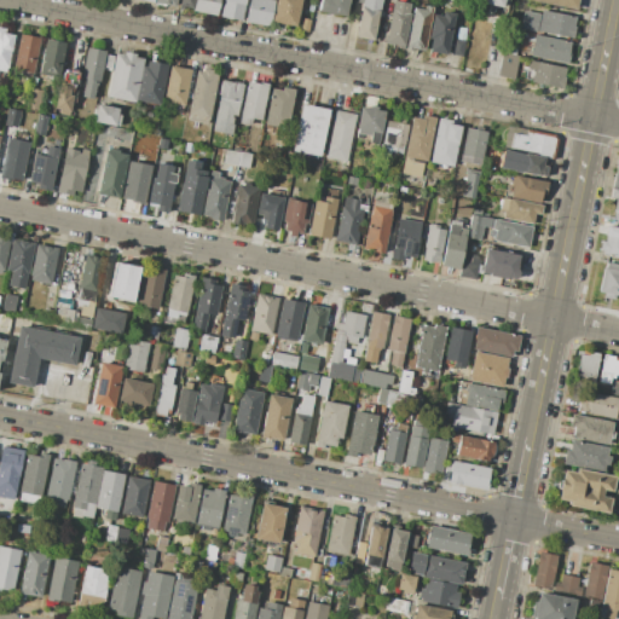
[(219,0),(217,16),(194,11),(195,0),(219,0)]
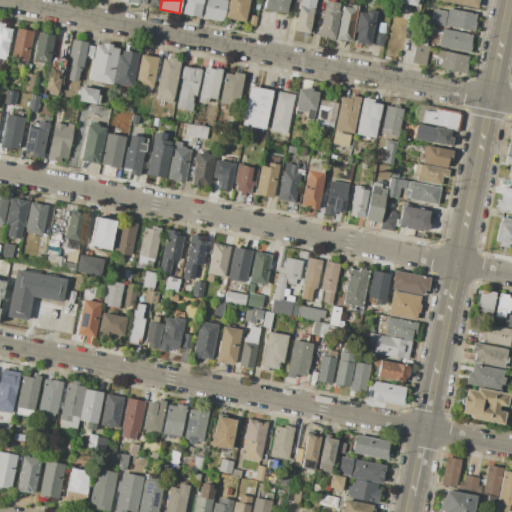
[(185,0),(201,0),(198,18),(182,14),(185,0)]
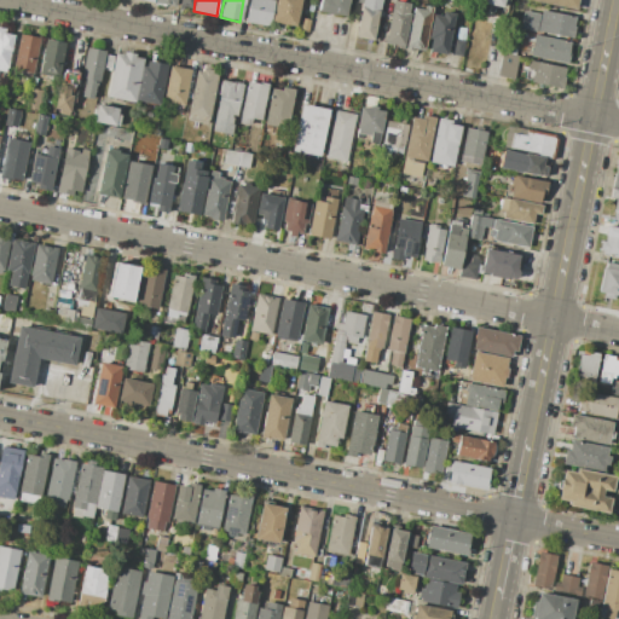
[(249,0),(275,0),(268,27),(244,21),(249,0)]
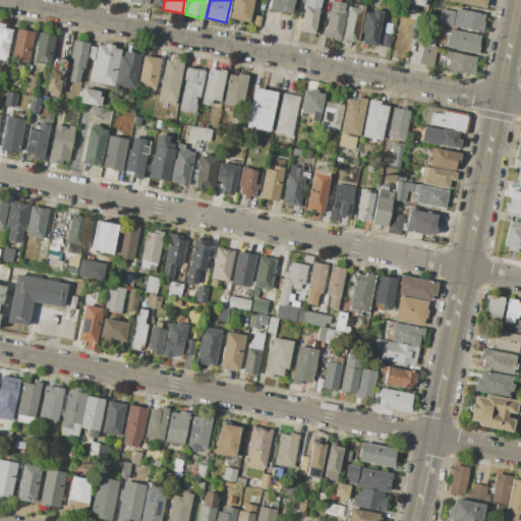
[(231,0),(252,0),(248,22),(228,17),(231,0)]
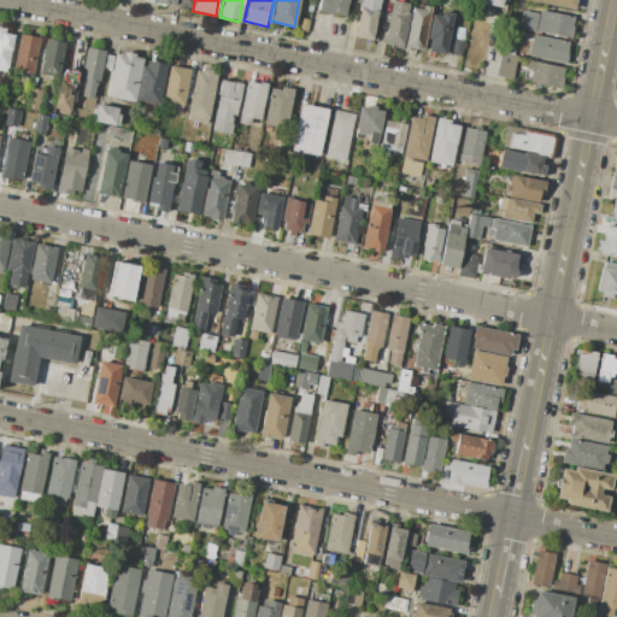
[(346,0),(344,16),(317,11),(318,0),(346,0)]
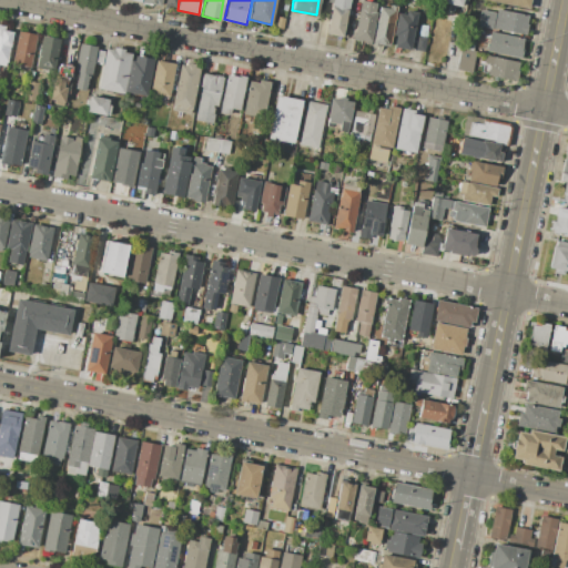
[(327,33),(333,7),(332,7),(333,2),(333,0),(350,0),(342,37),(327,33)]
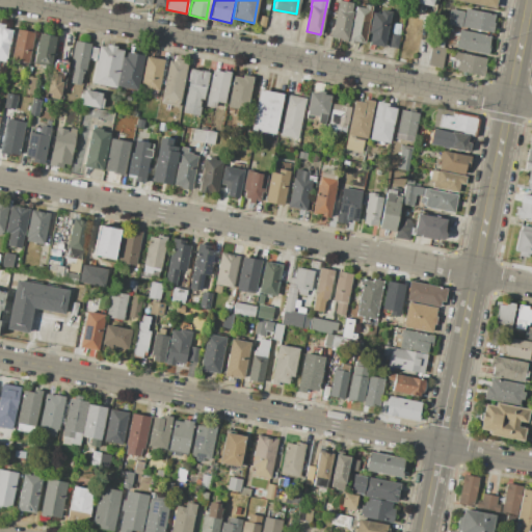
[(338,0),(352,3),(350,11),(352,11),(347,41),(330,36),(338,0)]
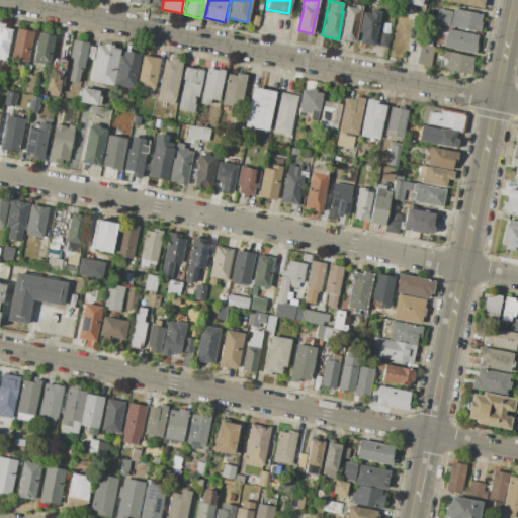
[(482,0),(481,8),(440,0),(482,0)]
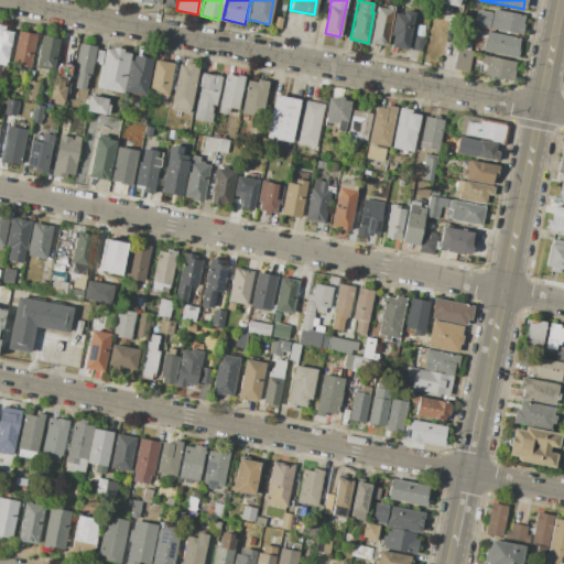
[(377,7),(387,9),(388,4),(394,7),(386,45),(370,42),(377,7)]
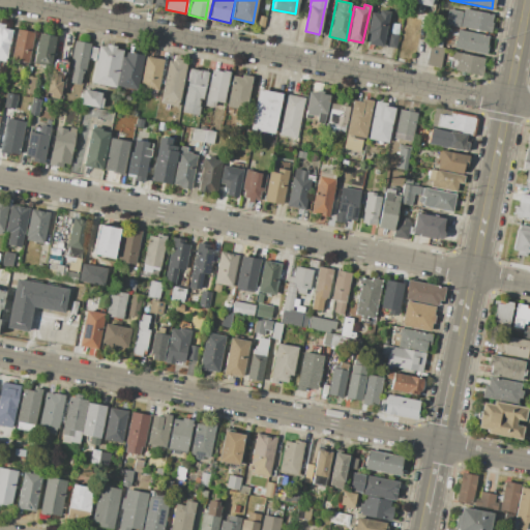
[(389,11),(382,47),(367,43),(370,34),(366,33),(372,12),(379,13),(380,9),(389,11)]
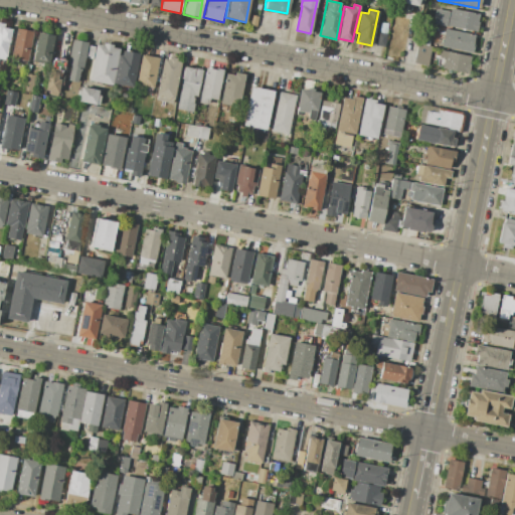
[(479,14),(475,32),(433,23),(436,10),(453,14),(454,9),(479,14)]
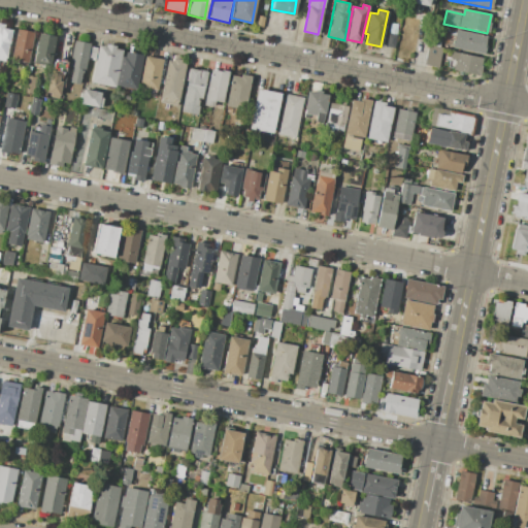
[(0,24),(4,25),(4,28),(11,30),(6,59),(5,58),(5,61),(0,60),(0,24)]
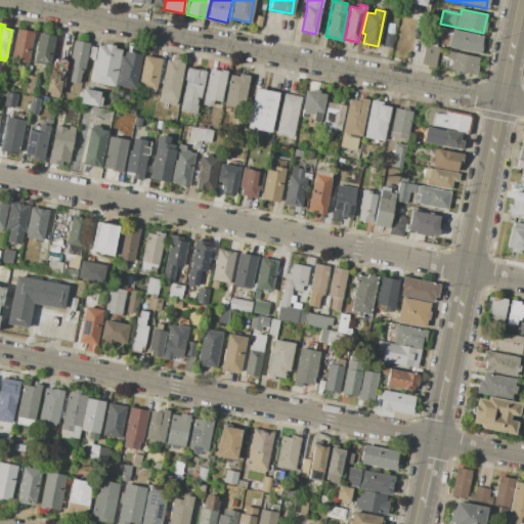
[(16,29),(34,32),(27,64),(17,62),(17,60),(10,58),(16,29)]
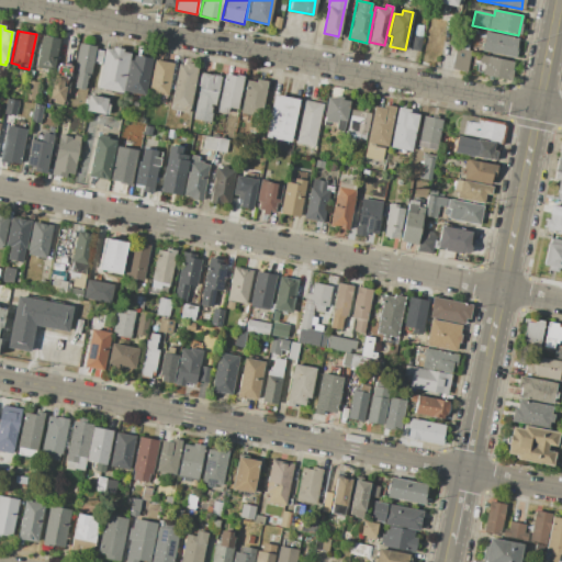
[(485,32),(518,38),(515,57),(481,51),(485,32)]
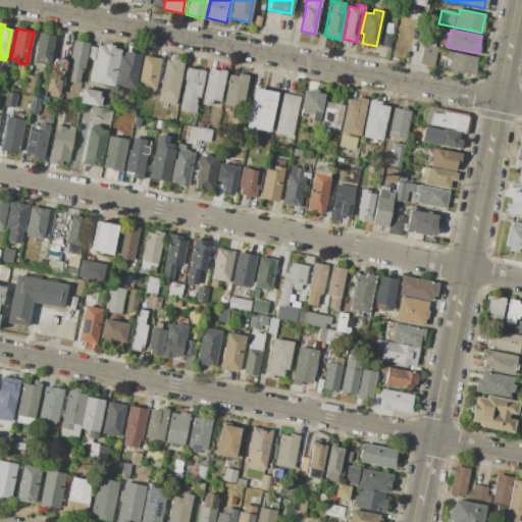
[(38,33),(54,36),(48,68),(42,67),(43,64),(33,62),(38,33)]
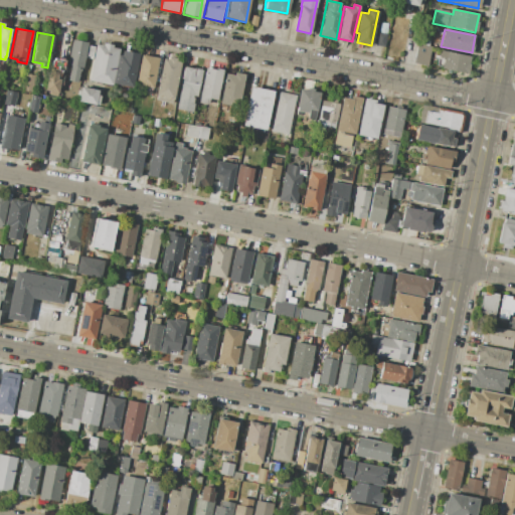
[(378,33),(386,34),(384,47),(375,45),(378,33)]
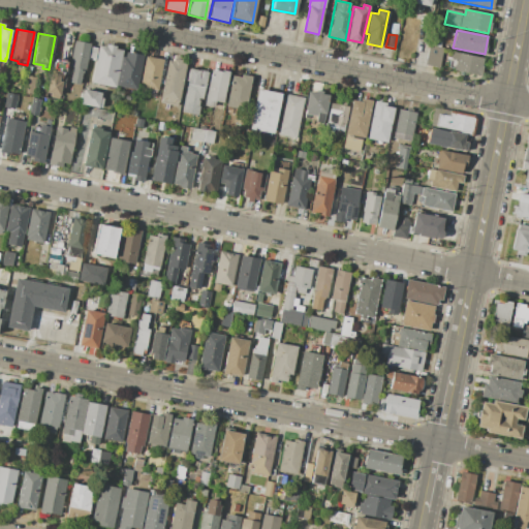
[(74,40),(90,43),(90,47),(88,57),(86,69),(84,69),(83,73),(82,73),(80,85),(70,83),(72,67),(69,67),(74,40)]
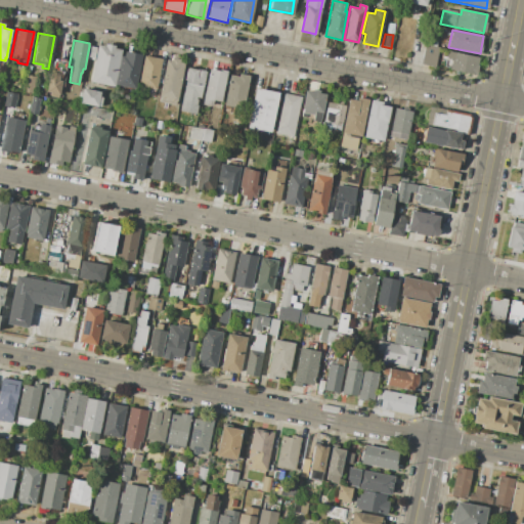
[(97,45),(104,46),(105,44),(115,46),(115,48),(122,50),(115,86),(90,82),(97,45)]
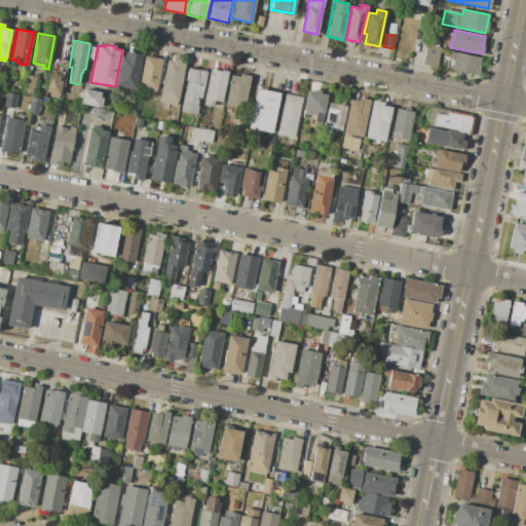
[(423,65),(427,45),(441,47),(437,67),(423,65)]
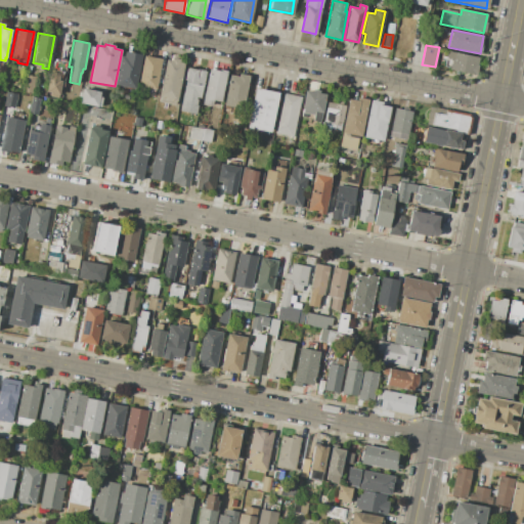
[(96,47),(94,58),(87,56),(89,46),(96,47)]
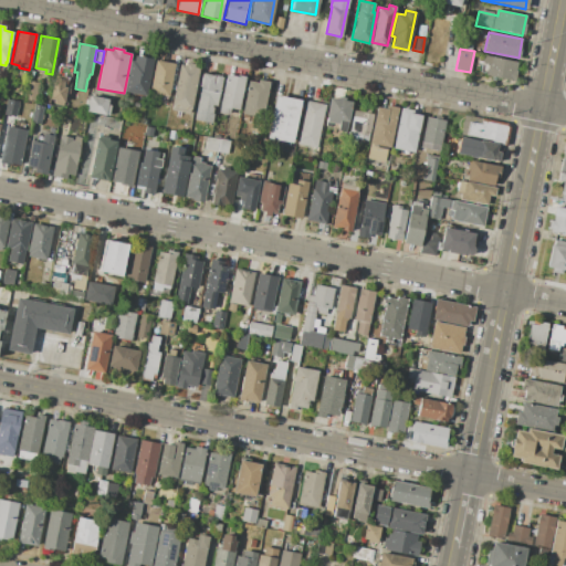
[(124,92),(130,61),(134,61),(135,55),(153,59),(146,96),(124,92)]
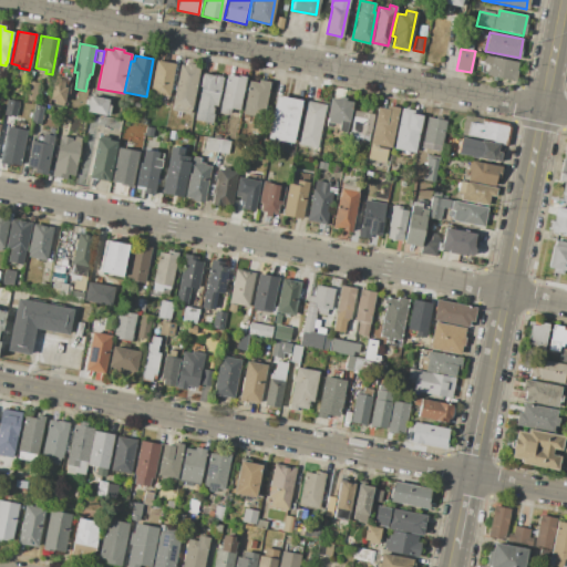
[(484,55),(518,62),(515,81),(486,75),(488,64),(483,63),(484,55)]
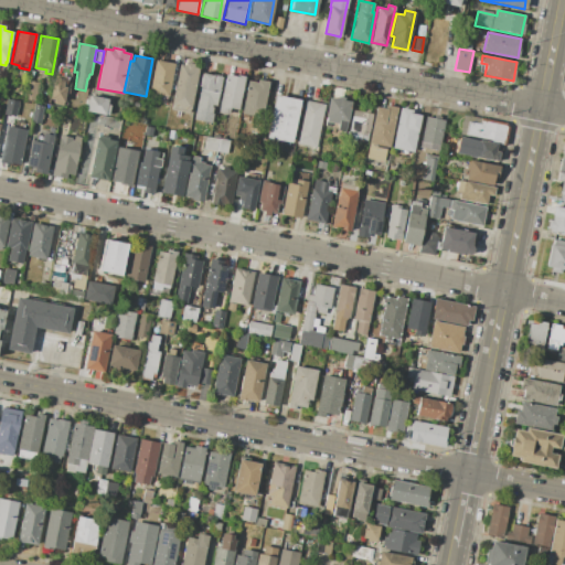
[(155,60),(174,64),(168,96),(148,93),(155,60)]
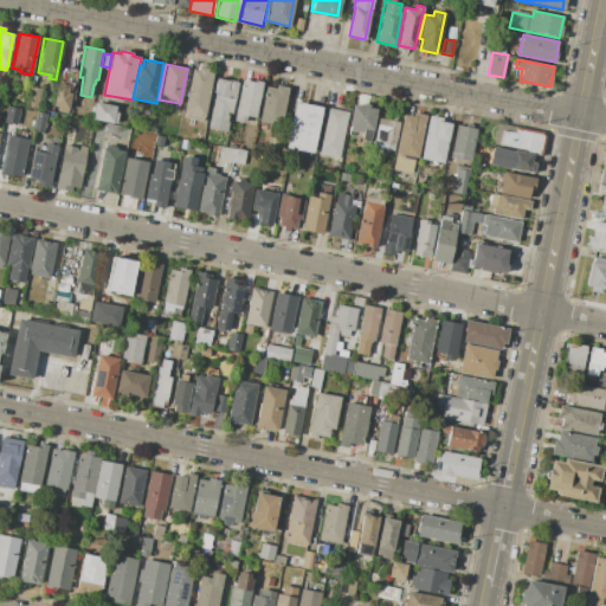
[(193,69),(198,70),(199,66),(208,69),(208,72),(214,73),(205,117),(204,116),(202,121),(184,117),(185,114),(184,113),(193,69)]
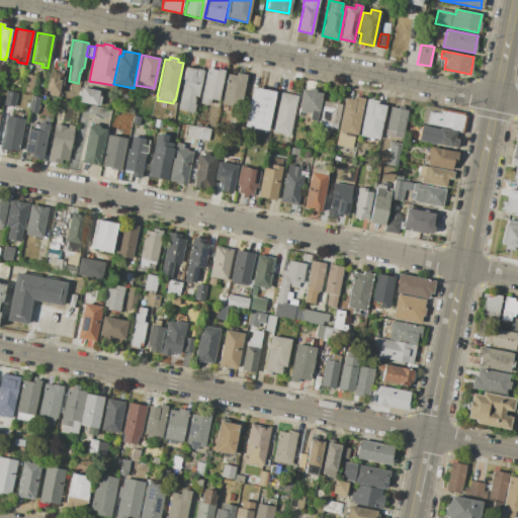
[(50,66),(60,68),(58,80),(61,80),(58,97),(49,95),(50,92),(46,91),(50,66)]
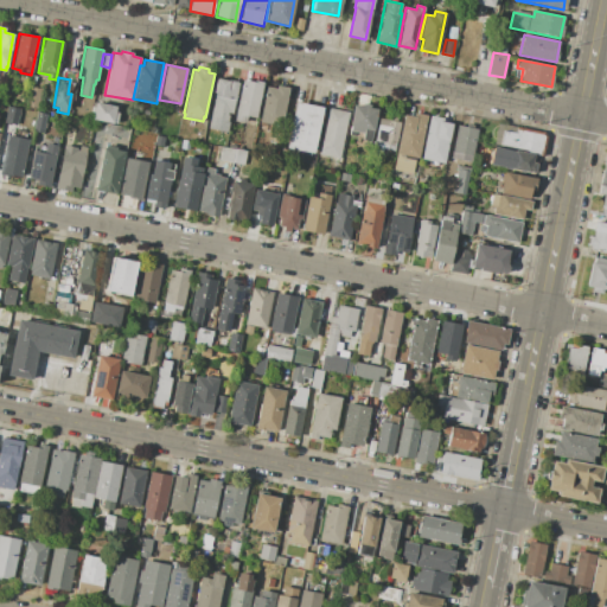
[(218,78),(238,83),(232,114),(231,113),(228,132),(208,128),(218,78)]
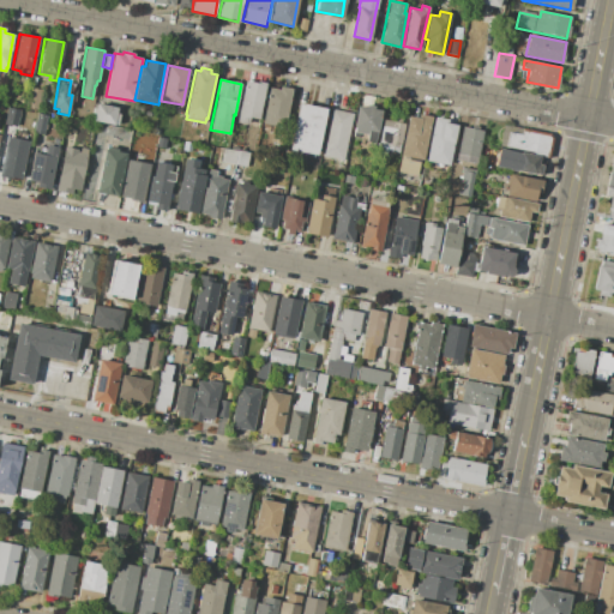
[(245,80),(257,83),(257,82),(266,83),(259,119),(250,118),(248,124),(236,121),(245,80)]
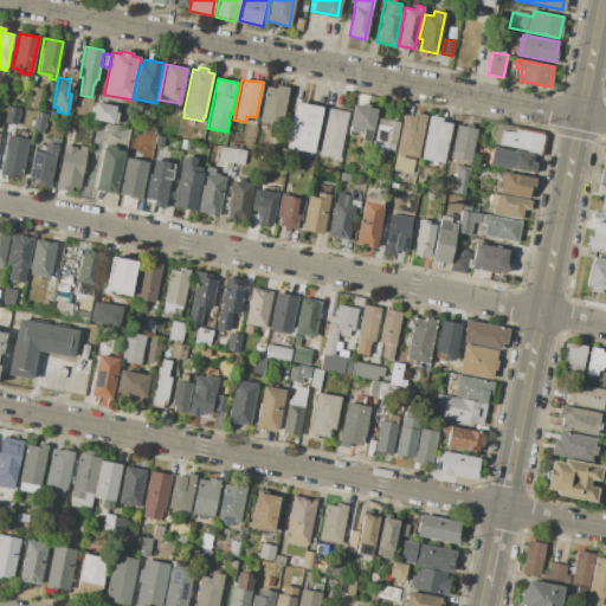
[(265,86),(276,88),(276,85),(289,88),(281,124),(259,120),(265,86)]
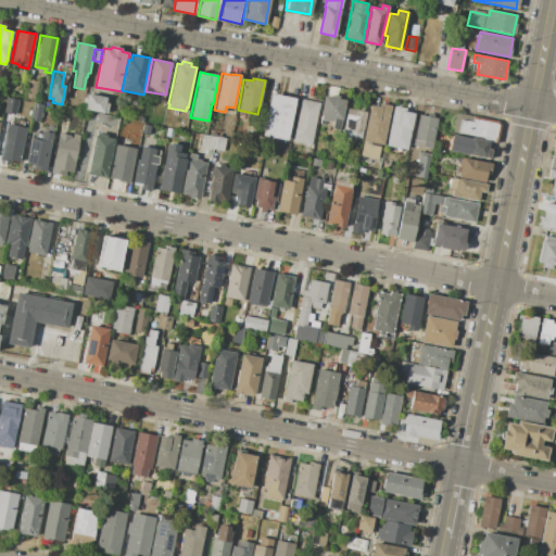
[(25,98),(28,79),(38,81),(35,99),(25,98)]
